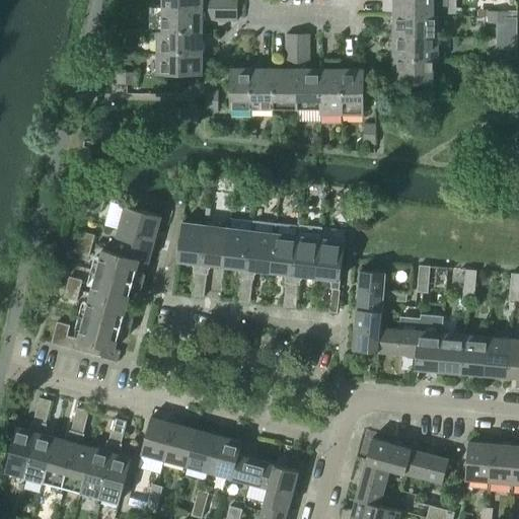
[(162,0),(162,8),(237,9),(236,0),(162,0)]
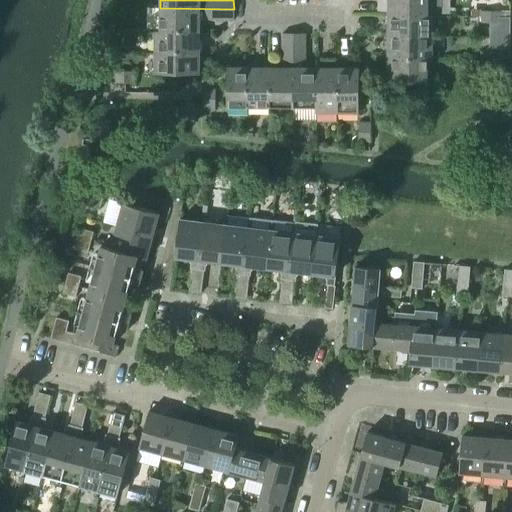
[(388,0),(388,17),(428,17),(428,16),(428,0),(388,0)]
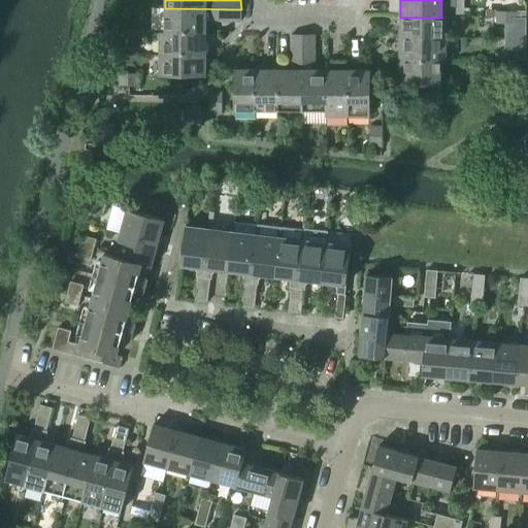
[(506,12),(506,25),(516,25),(517,19),(526,19),(526,3),(522,0),(519,0),(514,12),(506,12)]
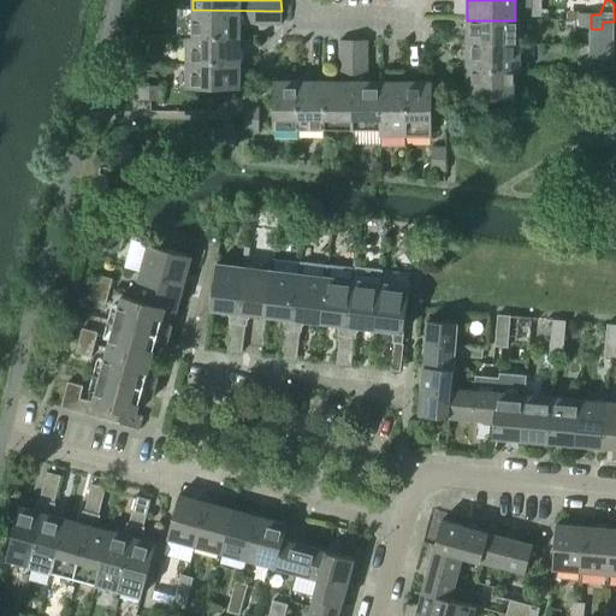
[(193,10),(193,37),(193,39),(241,39),(241,22),(247,22),(247,24),(282,24),(282,11),(193,10)]
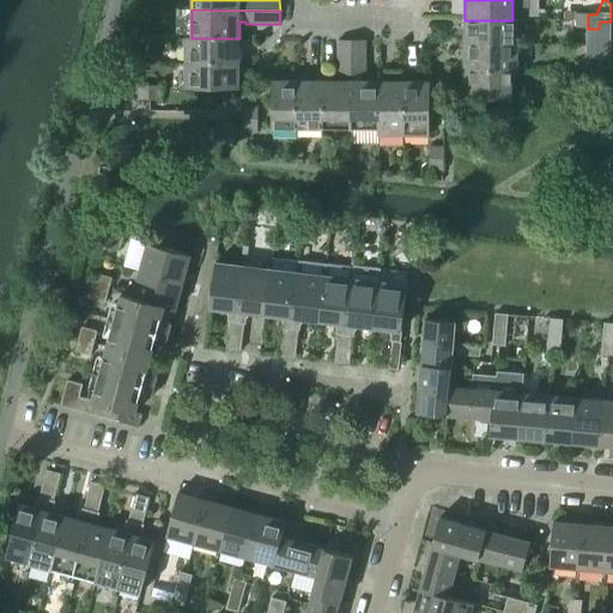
[(577,29),(588,29),(588,14),(577,14),(577,29)]
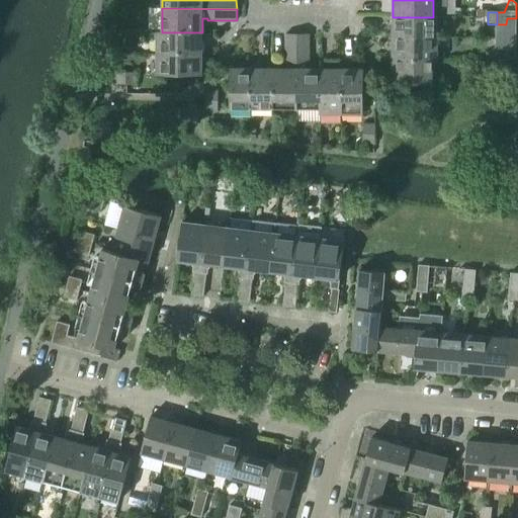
[(393,17),(393,37),(437,37),(438,16),(433,16),(433,17),(393,17)]
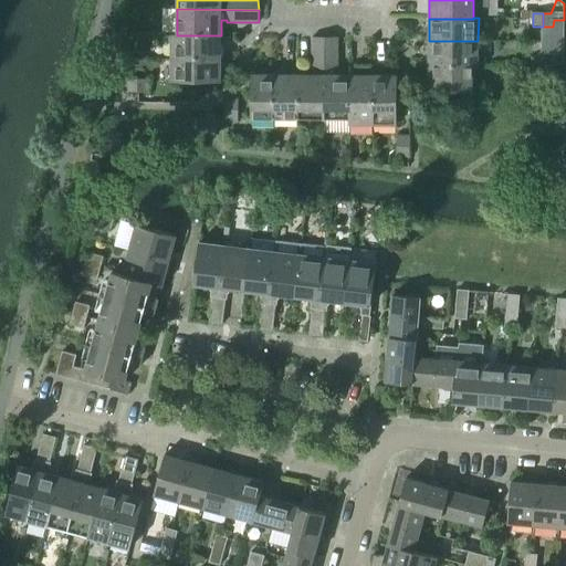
[(171,34),(171,58),(220,59),(221,35),(177,35),(177,34),(171,34)]
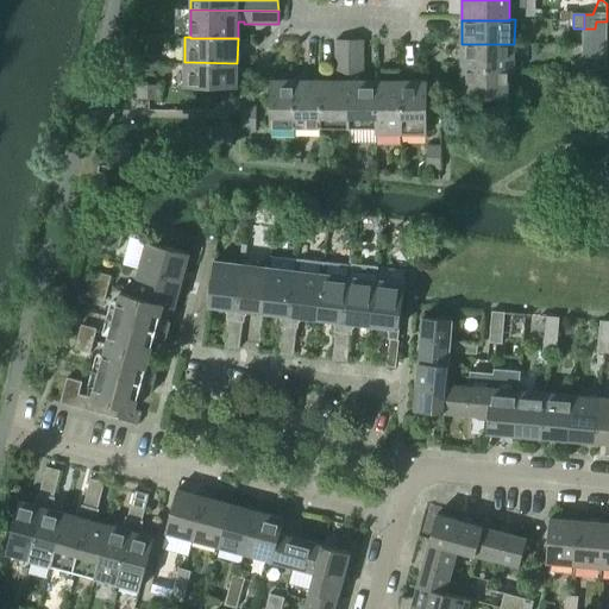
[(319,127),(349,129),(350,41),(336,41),(336,74),(338,74),(338,81),(319,81),(319,127)]
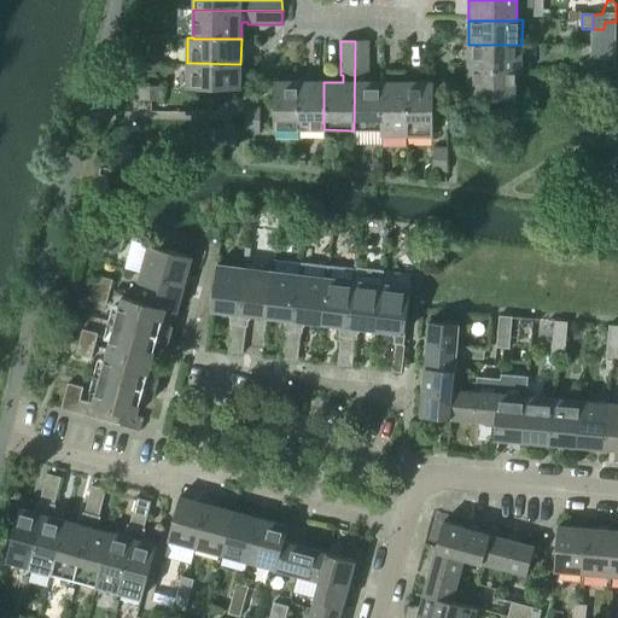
[(354,130),(382,130),(383,130),(383,82),(366,82),(366,76),(368,76),(368,41),(355,41),(354,130)]
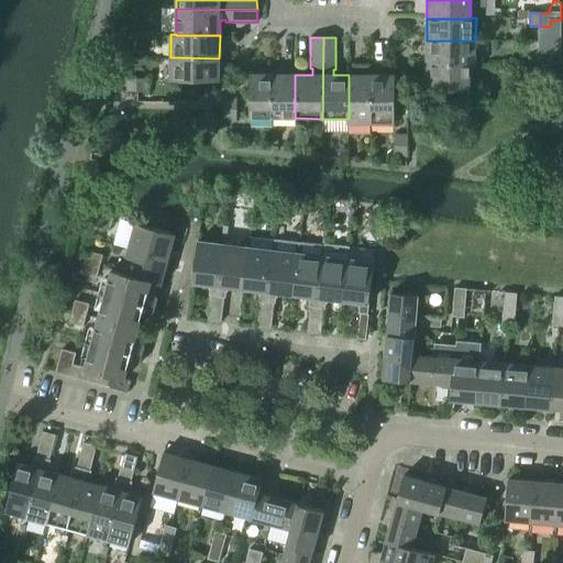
[(427,41),(427,63),(470,64),(470,65),(475,65),(475,41),(427,41)]
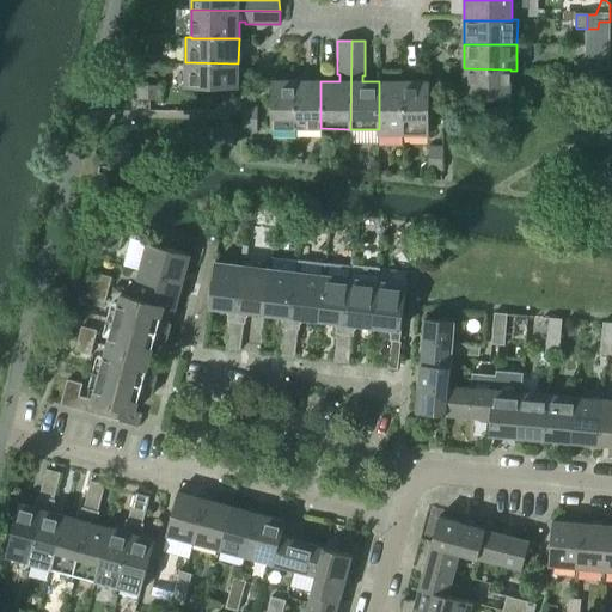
[(238,63),(185,62),(185,89),(238,89),(238,63)]
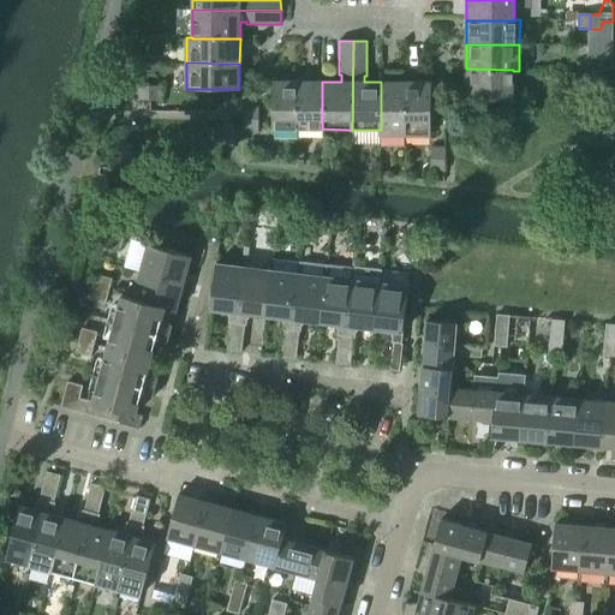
[(578,77),(589,77),(590,64),(578,64),(578,77)]
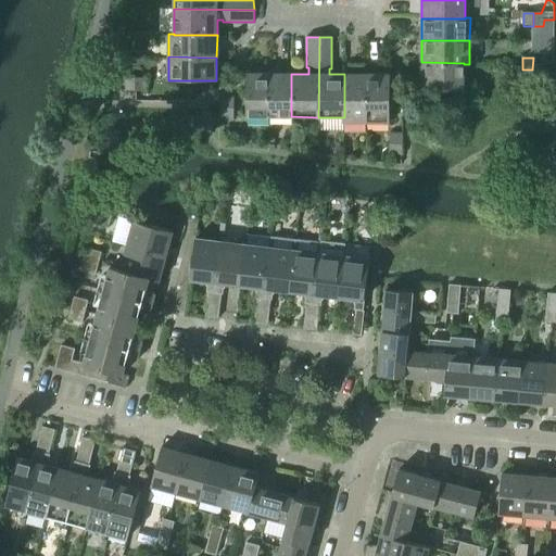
[(533,58),(532,70),(543,70),(543,58),(533,58)]
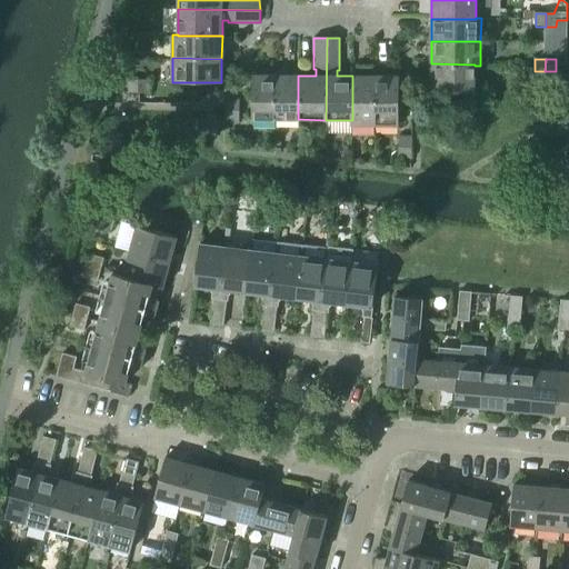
[(475,65),(431,63),(430,91),(475,92),(475,66),(475,65)]
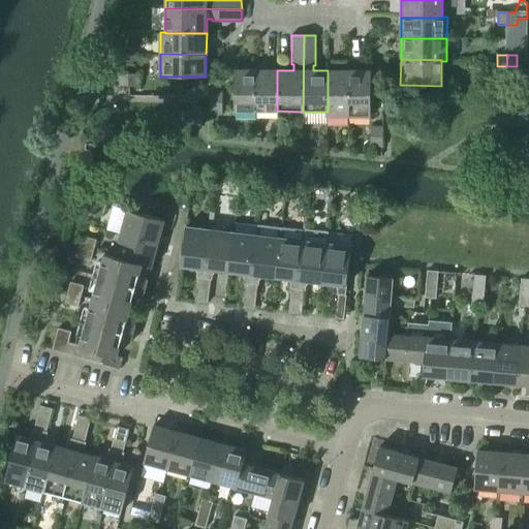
[(235,111),(256,111),(256,69),(235,69),(235,93),(232,93),(232,101),(235,101),(235,111)]
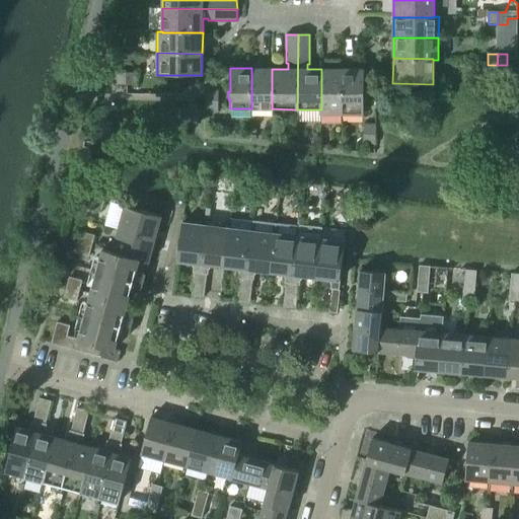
[(251,108),(272,108),(272,69),(251,68),(251,108)]
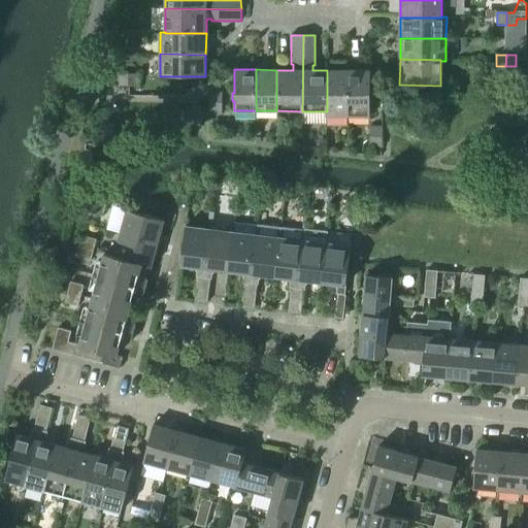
[(326,117),(348,117),(349,70),(327,70),(327,111),(326,111),(326,117)]
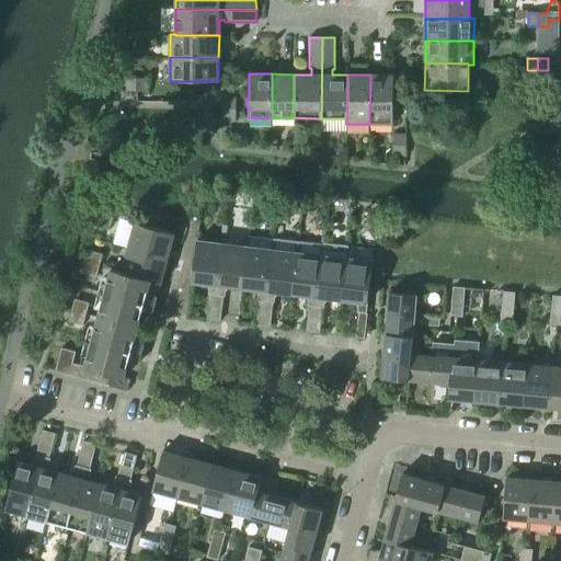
[(370,75),(369,124),(393,124),(393,75),(370,75)]
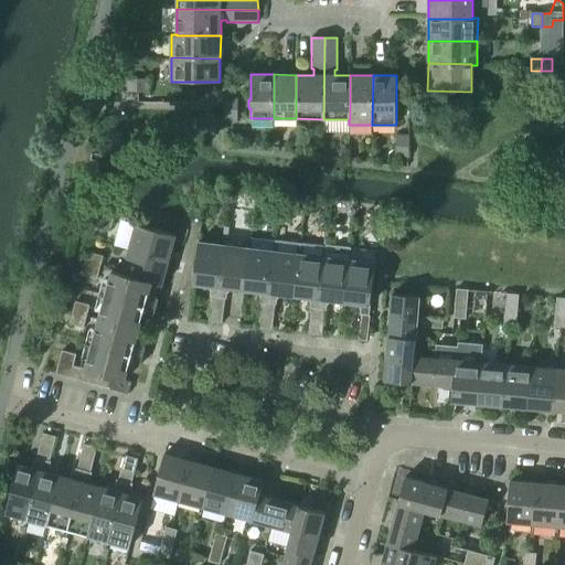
[(127,92),(137,92),(137,80),(127,80),(127,92)]
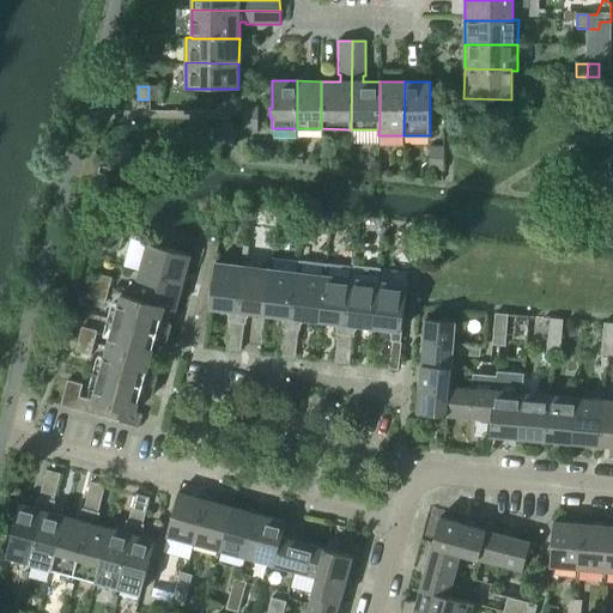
[(149,86),(149,99),(161,101),(161,86),(149,86)]
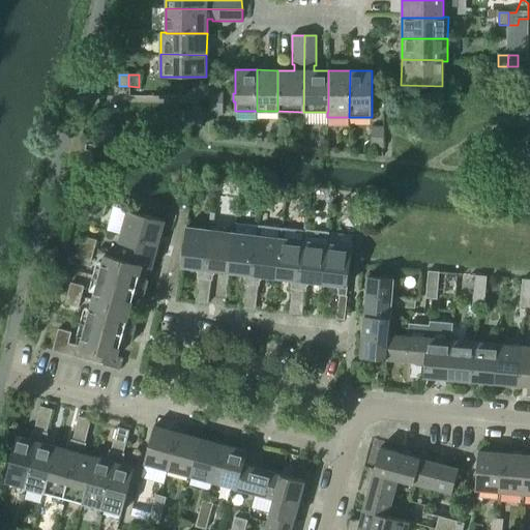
[(210,93),(210,102),(223,102),(223,93),(210,93)]
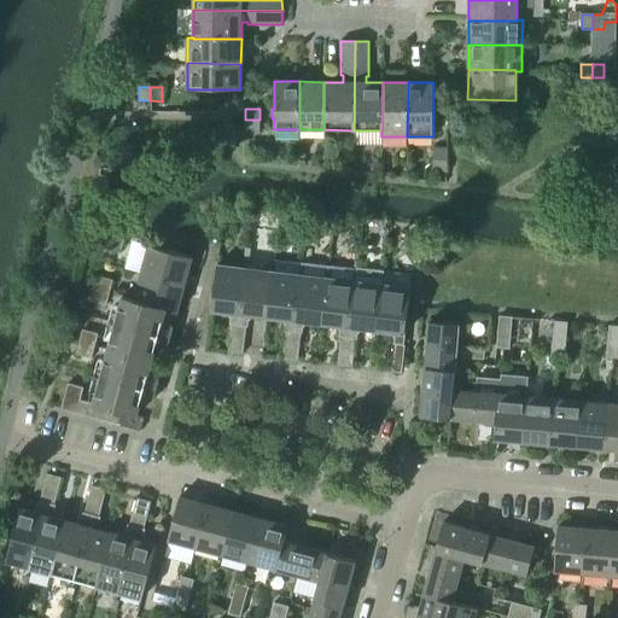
[(260,120),(245,120),(245,132),(260,132),(260,120)]
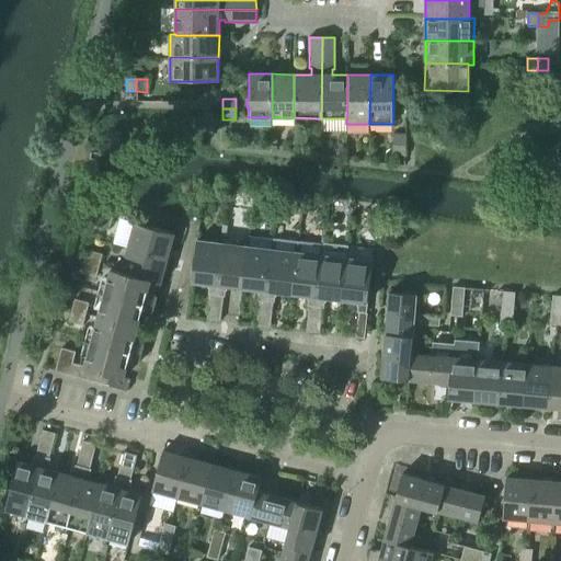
[(169,121),(156,121),(157,132),(170,130),(169,121)]
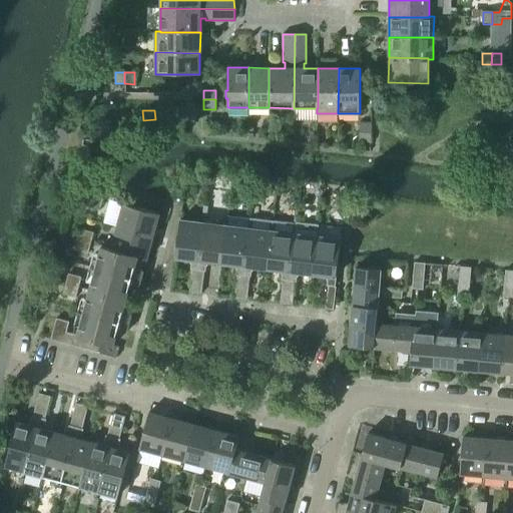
[(360,123),(360,133),(371,133),(371,123),(360,123)]
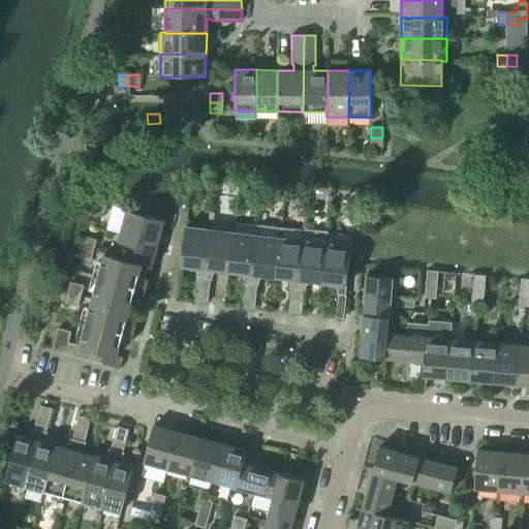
[(382,137),(371,137),(370,147),(382,147),(382,137)]
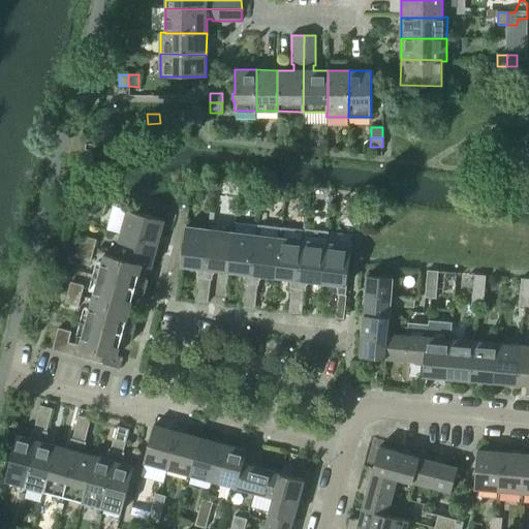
[(90,212),(102,215),(105,205),(92,201),(90,212)]
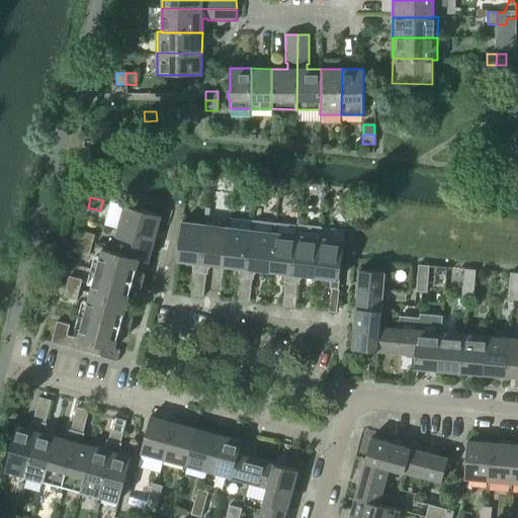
[(52,343),(100,356),(103,346),(114,349),(119,332),(127,334),(132,318),(123,316),(132,287),(140,289),(144,273),(136,271),(139,260),(148,262),(161,216),(124,205),(112,251),(103,248),(78,338),(67,336),(70,325),(57,322),(52,343)]
